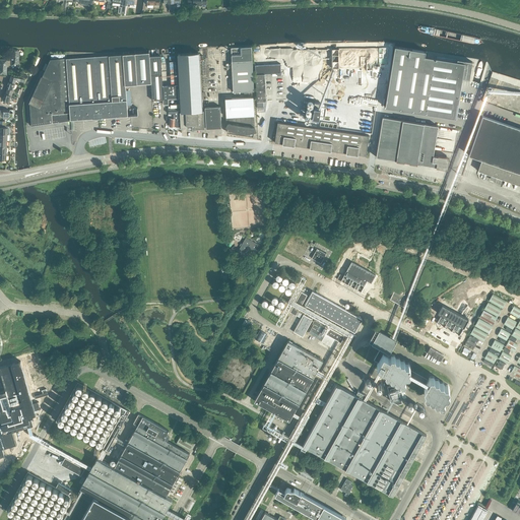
[(122,7),(121,13),(125,13),(126,6),(127,6),(127,4),(134,5),(134,0),(123,0),(123,5),(123,7),(122,7)]
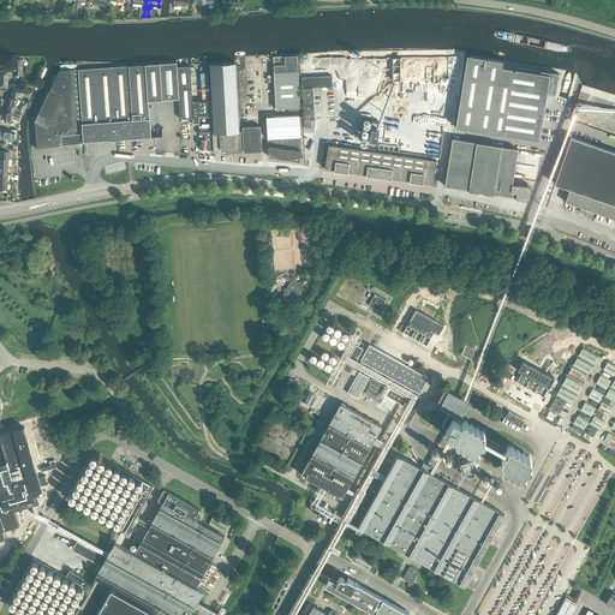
[(202,0),(203,11),(203,15),(207,15),(207,9),(209,9),(209,3),(214,3),(213,0),(202,0)]
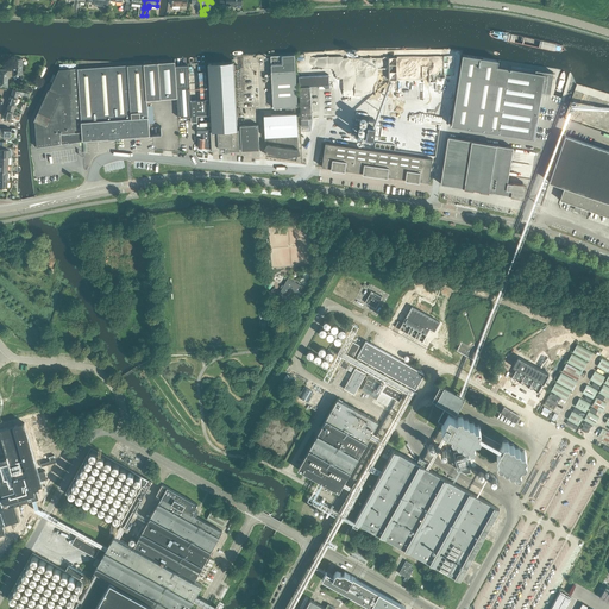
[(297,107),(295,55),(270,56),(274,108),(297,107)]
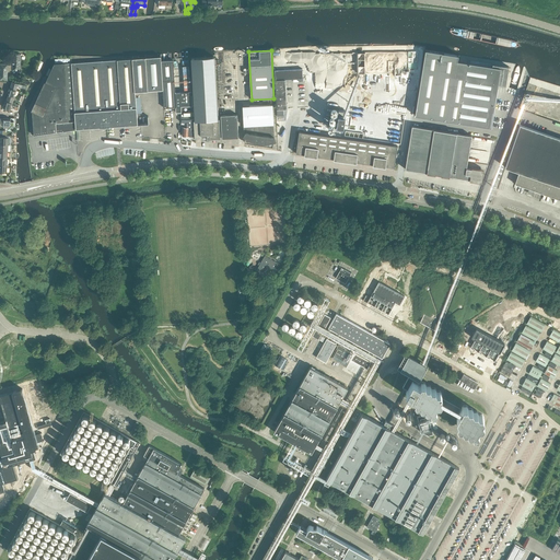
[(506,85),(509,68),(509,67),(492,63),(492,66),(457,60),(458,55),(426,50),(416,115),(491,127),(498,84),(506,85)]
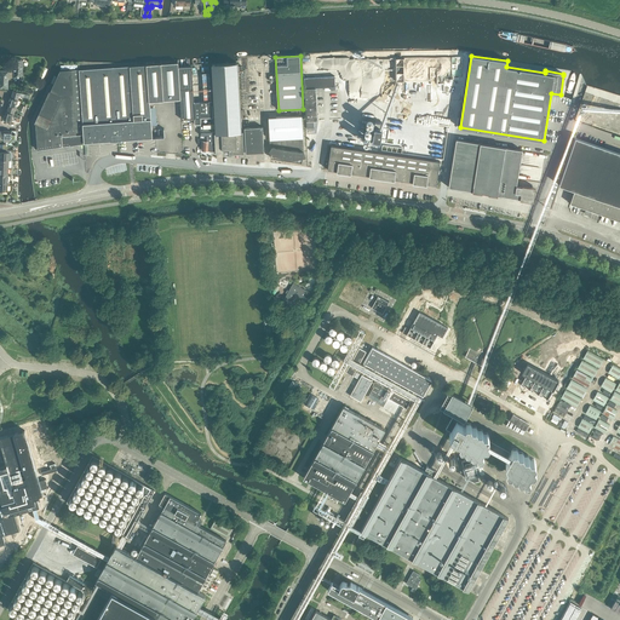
[(23,75),(23,59),(15,59),(13,72),(9,72),(9,70),(0,70),(0,75),(0,87),(9,89),(9,87),(9,78),(13,78),(23,79),(23,75)]
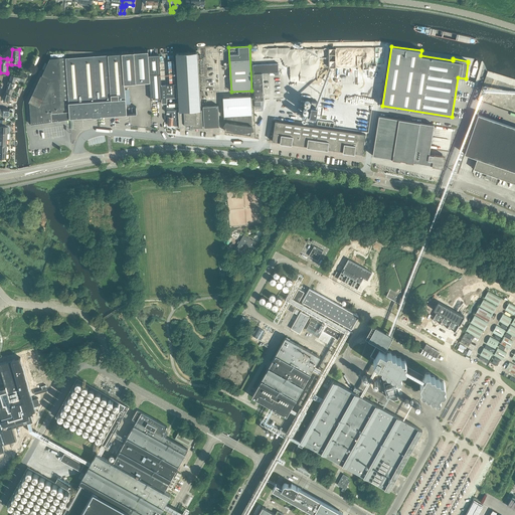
[(148,52),(95,55),(99,117),(127,115),(127,114),(124,115),(124,110),(127,110),(125,84),(150,82),(149,56),(148,55),(148,52)]
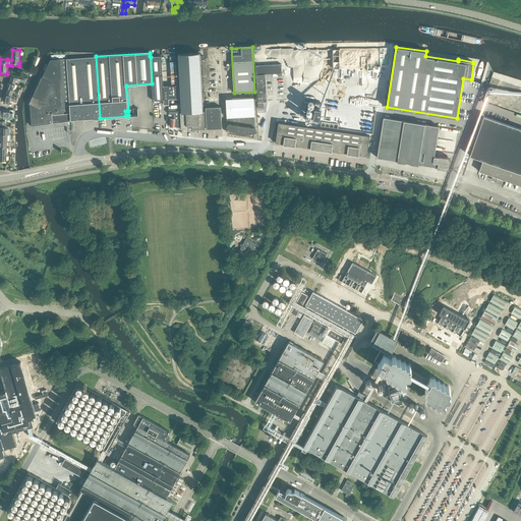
[(181,112),(204,111),(200,53),(198,53),(179,54),(181,112)]
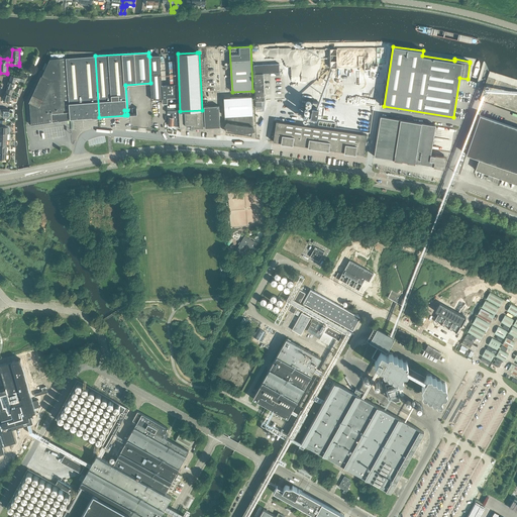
[(67,59),(66,59),(71,118),(71,119),(98,117),(99,117),(95,56),(67,59)]
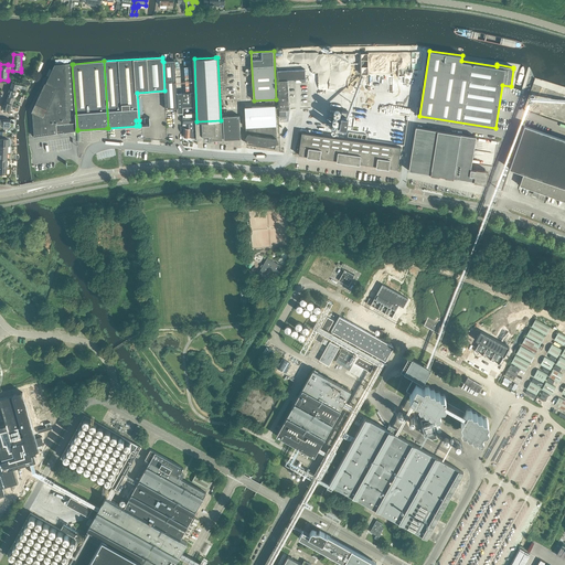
[(176,61),(163,62),(164,91),(166,109),(167,109),(172,108),(178,108),(177,93),(176,61)]
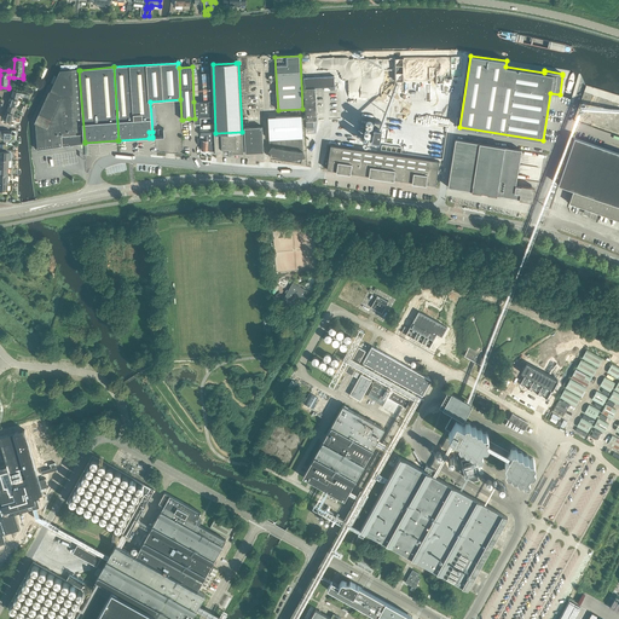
[(85,142),(79,70),(73,70),(61,70),(35,122),(36,123),(38,150),(63,146),(63,145),(64,145),(64,146),(76,144),(76,143),(85,142)]
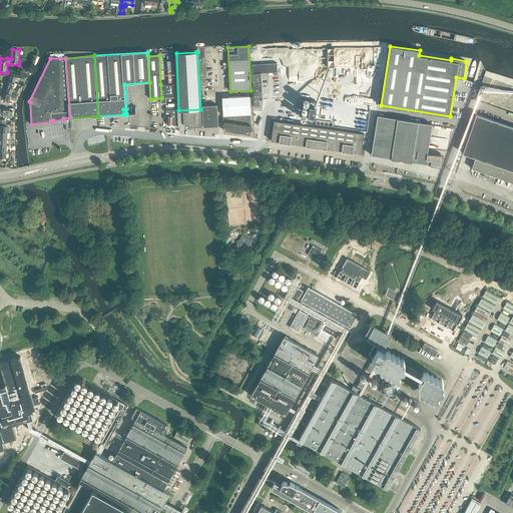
[(278,63),(251,64),(254,106),(261,106),(261,100),(263,100),(262,73),(274,72),(274,74),(278,74),(278,63)]
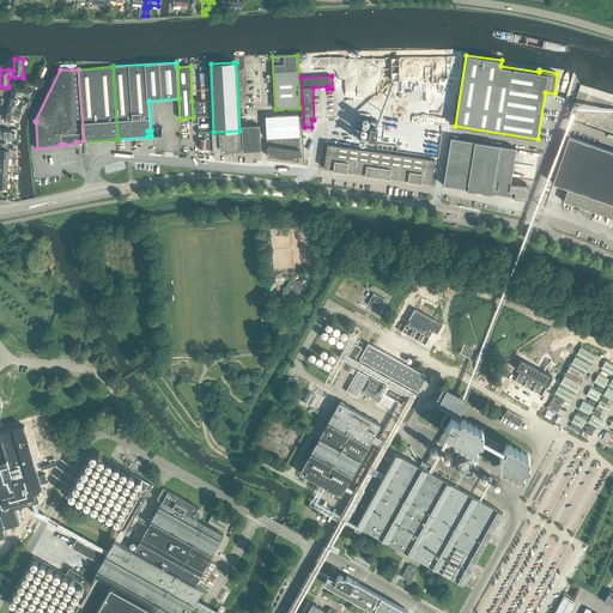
[(211,99),(198,101),(199,122),(199,131),(211,131),(212,131),(212,126),(213,126),(212,101),(211,101),(211,99)]
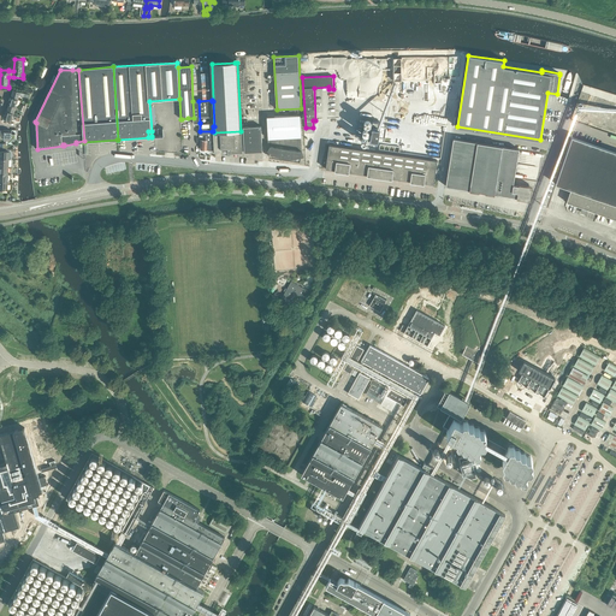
[(7,111),(5,118),(12,120),(13,117),(17,118),(16,120),(19,122),(22,116),(15,113),(7,111)]
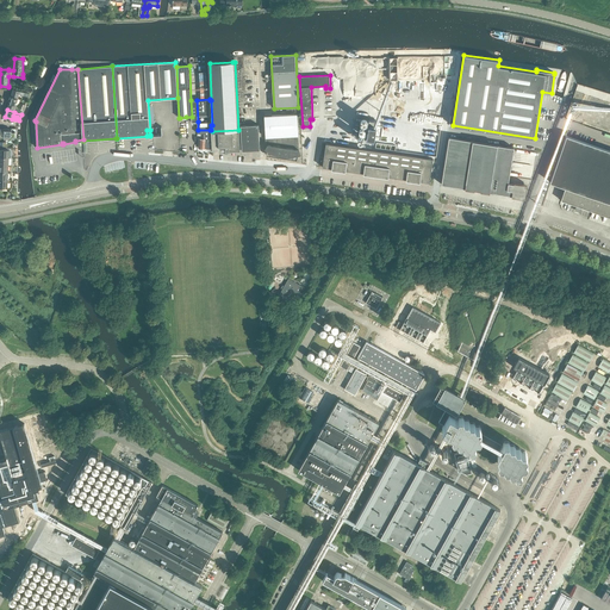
[(299,149),(297,113),(277,114),(265,116),(266,144),(268,144),(267,155),(277,156),(298,160),(299,149)]
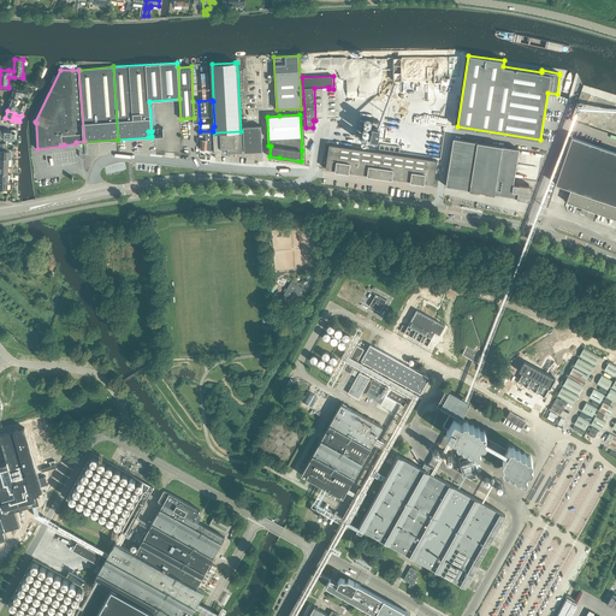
[(371,120),(367,142),(378,144),(380,122),(371,120)]
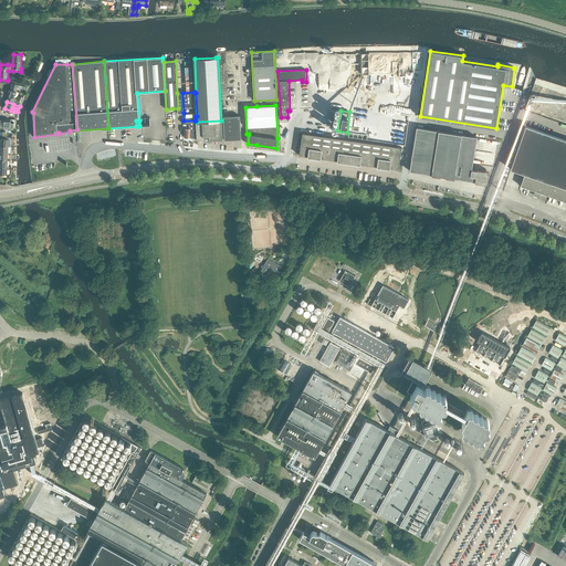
[(224,140),(241,139),(240,116),(223,117),(224,140)]
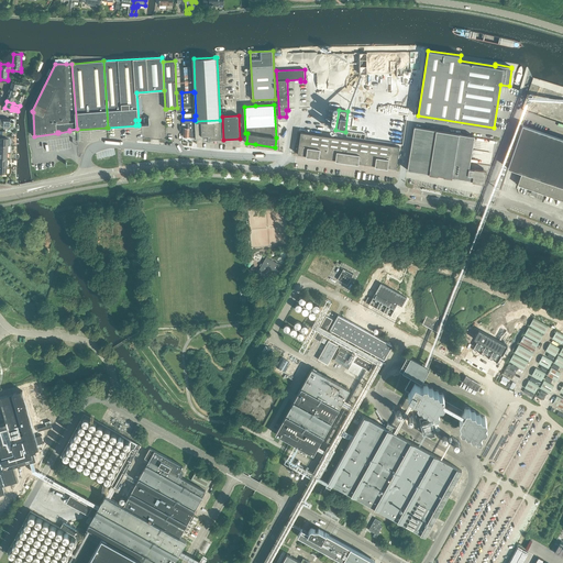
[(3,127),(3,129),(14,129),(15,122),(11,122),(11,120),(4,119),(3,127)]
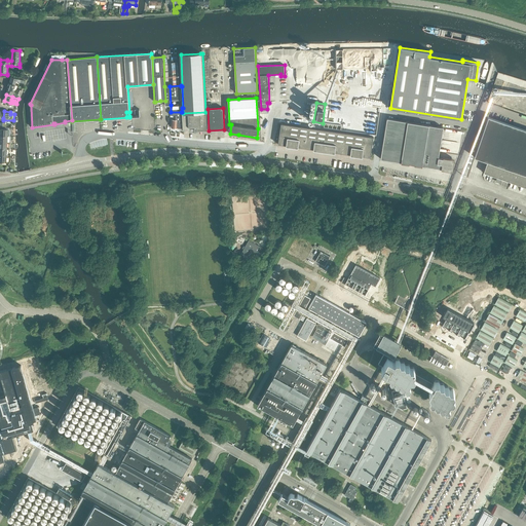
[(181,112),(171,112),(171,115),(176,115),(176,120),(172,120),(172,127),(178,128),(178,123),(181,123),(181,112)]
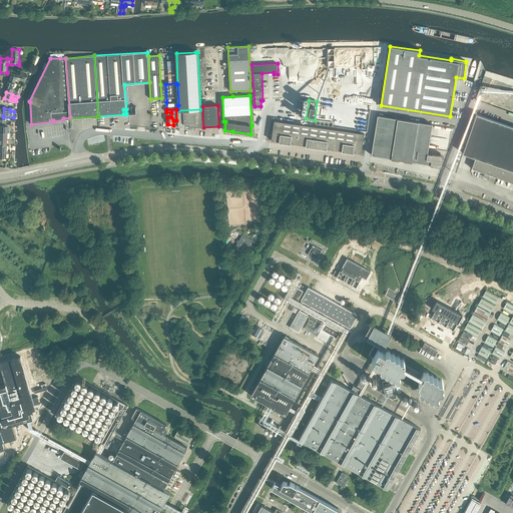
[(200,109),(178,110),(177,110),(178,120),(178,125),(178,126),(184,126),(184,123),(189,123),(189,127),(201,127),(201,109),(200,109)]
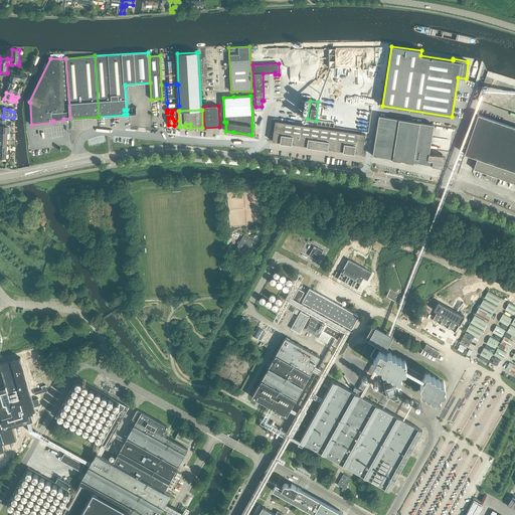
[(514,127),(478,114),(465,154),(478,158),(474,169),(488,174),(491,175),(500,178),(514,182),(514,127)]
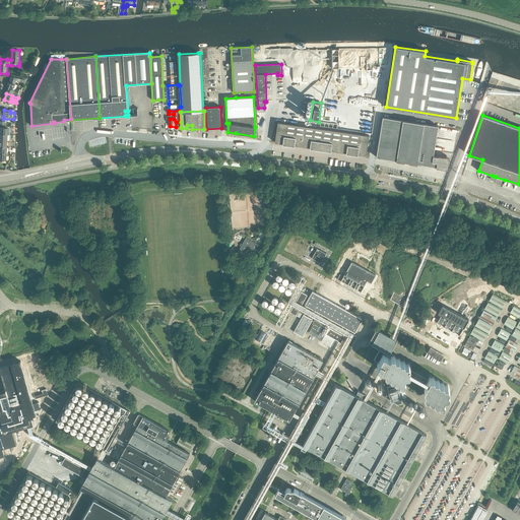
[(383,117),(377,157),(397,160),(404,161),(410,163),(417,164),(437,167),(447,169),(449,158),(438,156),(434,155),(434,154),(435,150),(435,149),(436,138),(437,138),(438,126),(383,117)]
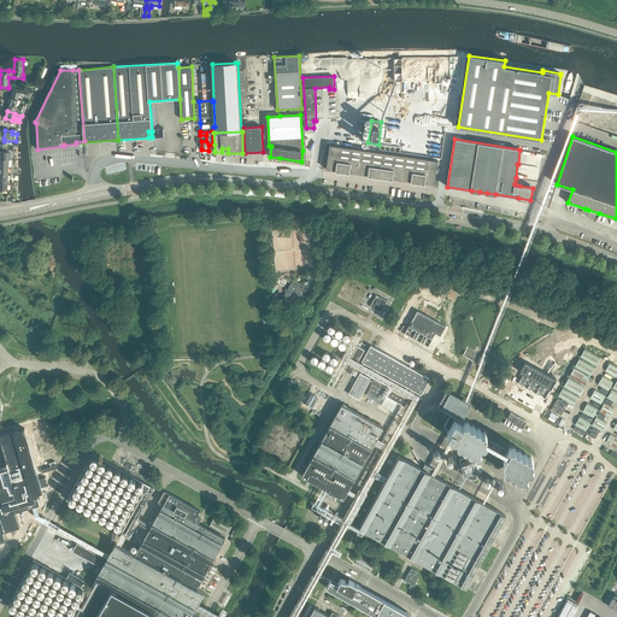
[(341,147),(330,145),(327,169),(338,170),(341,147)]
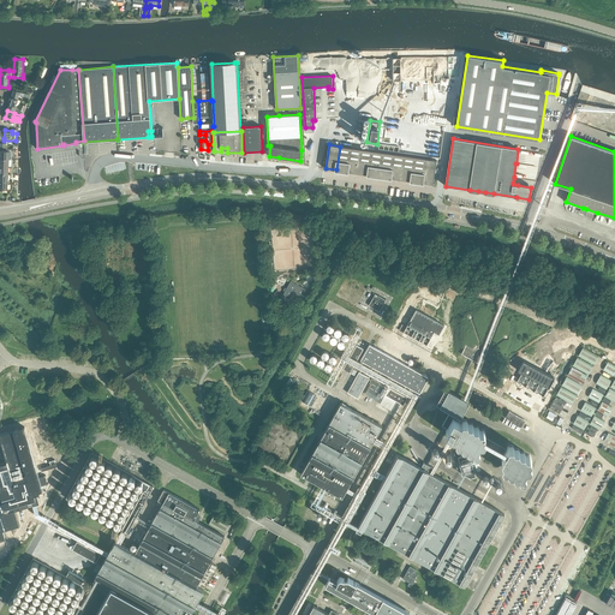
[(351,148),(340,147),(336,169),(347,172),(351,148)]
